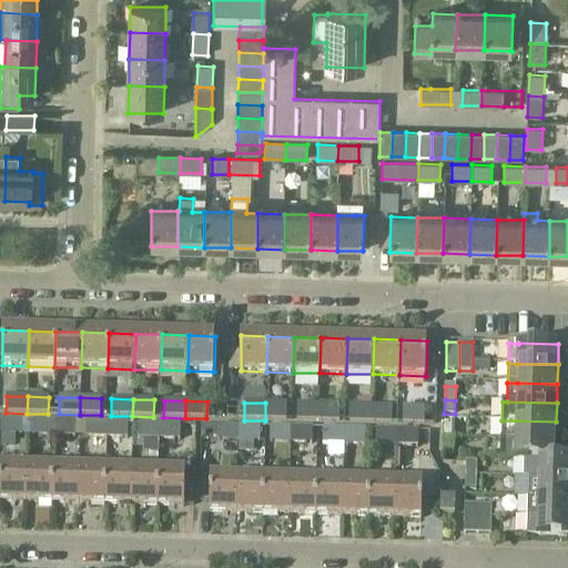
[(286,404),(265,403),(265,421),(286,421),(286,404)]
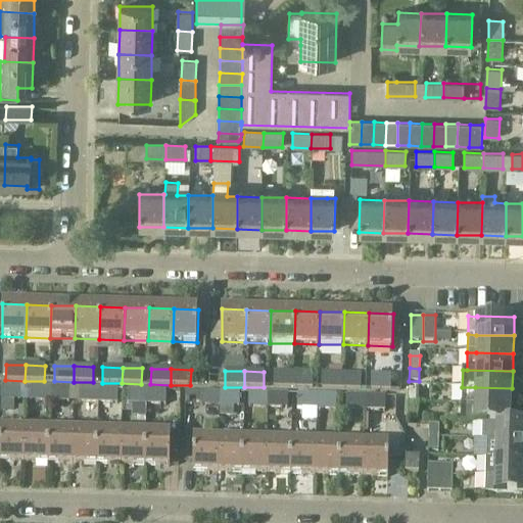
[(274,388),(293,388),(293,373),(274,372),(274,388)]
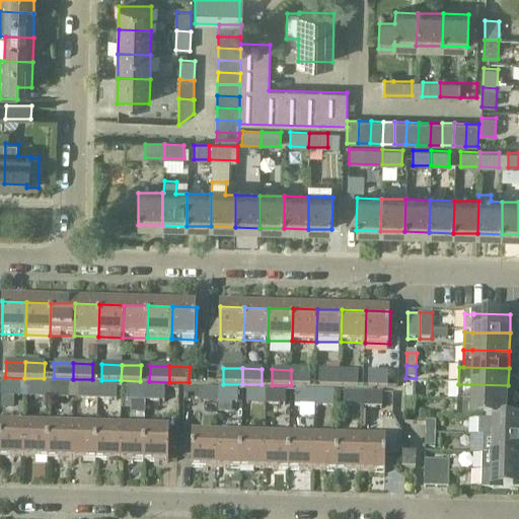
[(291,370),(291,385),(310,386),(310,371),(291,370)]
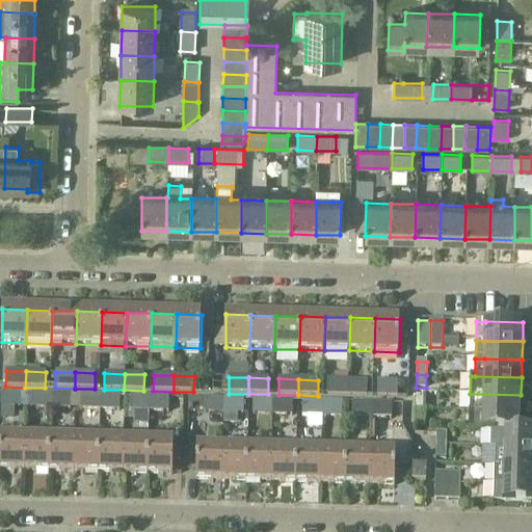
[(326,396),(347,397),(347,380),(327,380),(326,396)]
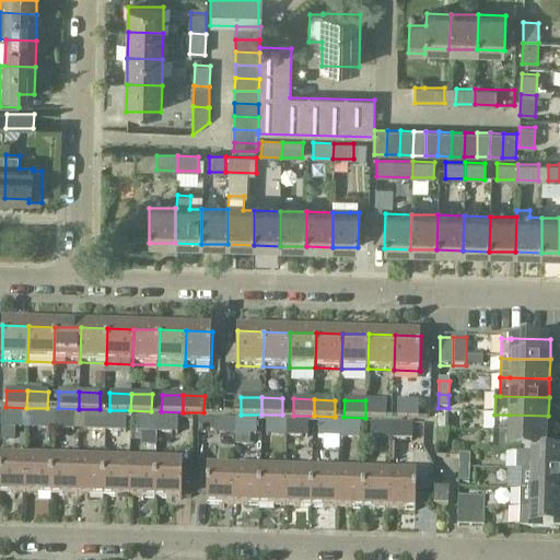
[(365,400),(365,418),(386,418),(386,400),(365,400)]
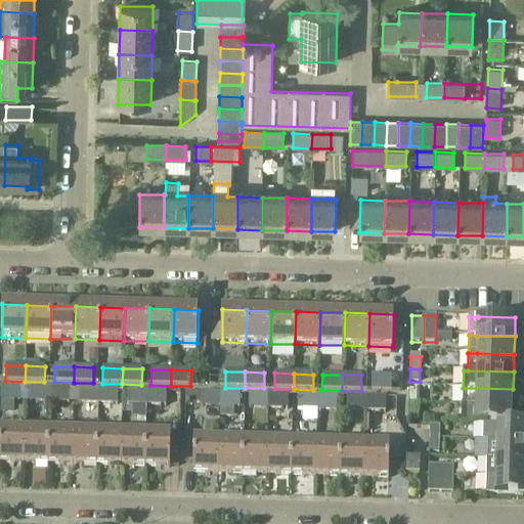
[(386,376),(372,376),(372,392),(391,392),(391,376),(386,376)]
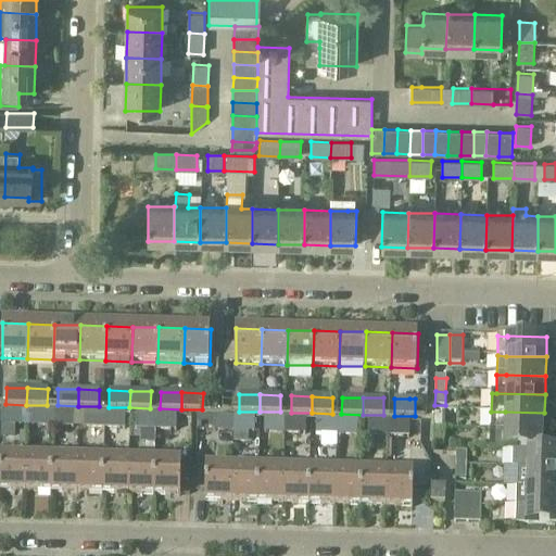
[(1,411),(1,427),(22,427),(22,411),(1,411)]
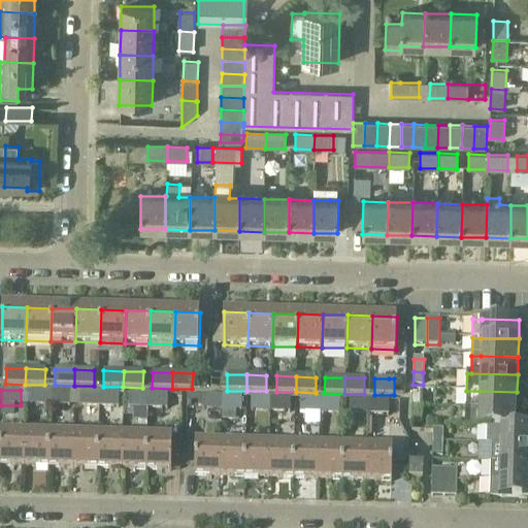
[(31,390),(30,405),(50,406),(51,391),(31,390)]
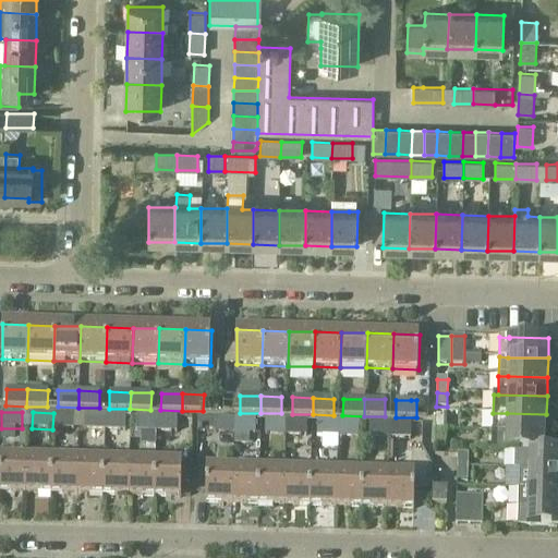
[(52,429),(73,429),(73,413),(53,413),(52,429)]
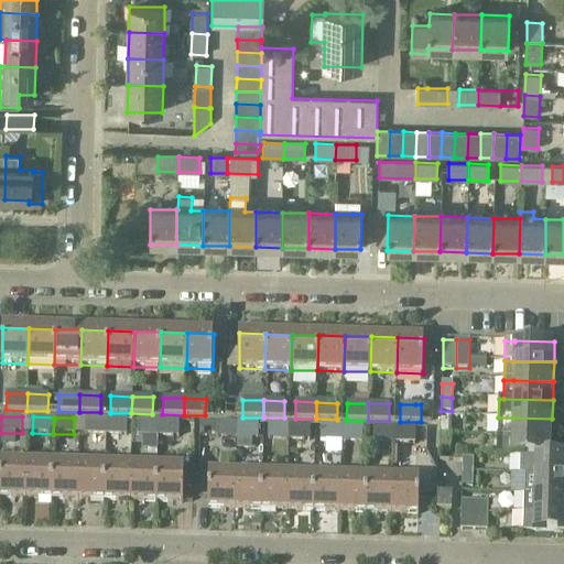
[(498,418),(497,436),(511,436),(552,437),(552,419),(512,418),(498,418)]
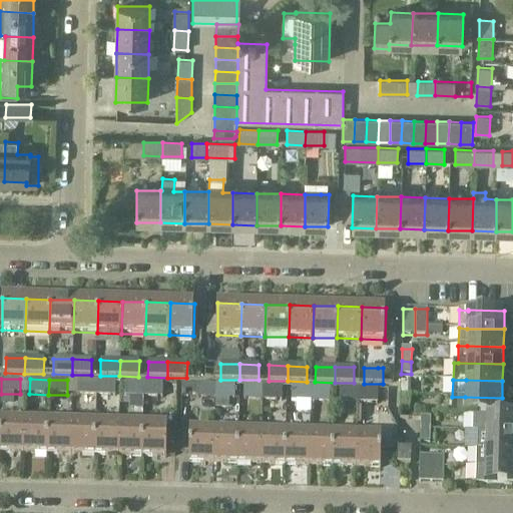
[(78,381),(77,396),(96,396),(97,381),(78,381)]
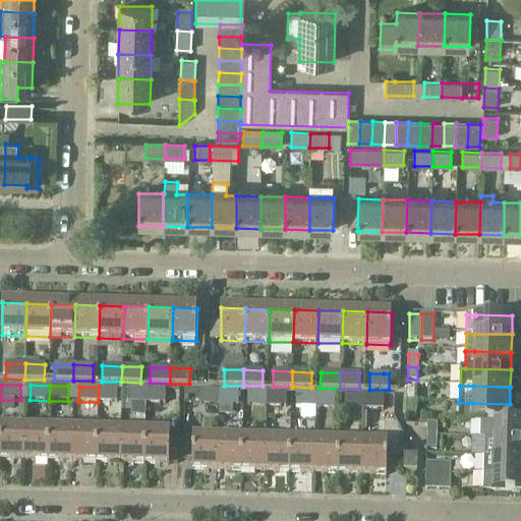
[(99,387),(98,402),(117,403),(117,388),(99,387)]
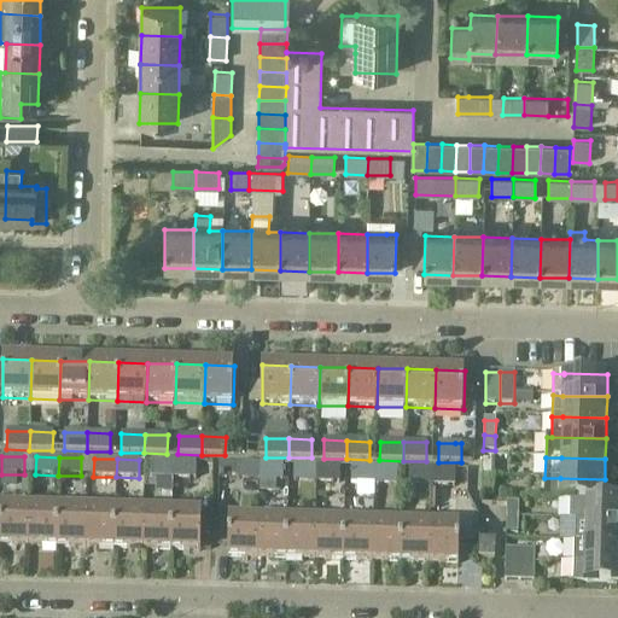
[(150,478),(173,479),(174,461),(151,460),(150,478)]
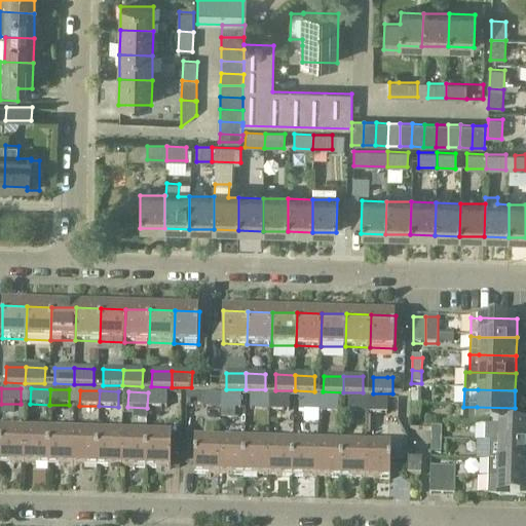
[(166,408),(167,392),(148,392),(147,408),(166,408)]
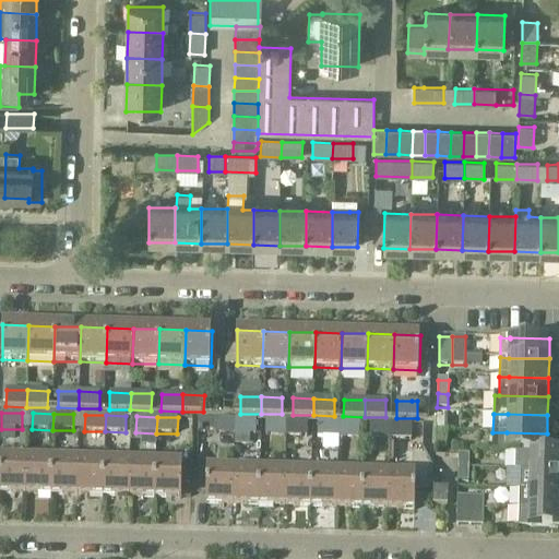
[(437,417),(437,430),(447,431),(448,417),(437,417)]
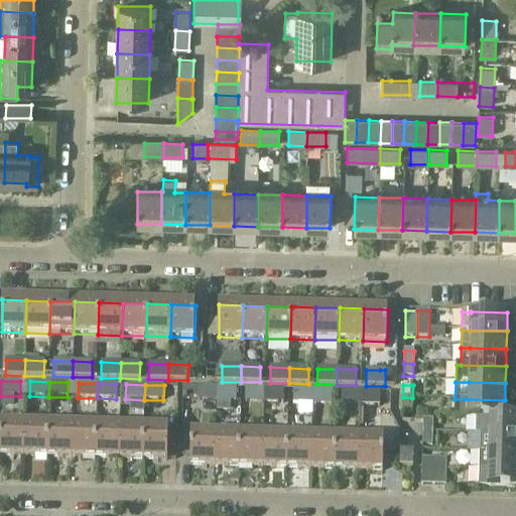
[(217,402),(217,386),(199,386),(199,401),(217,402)]
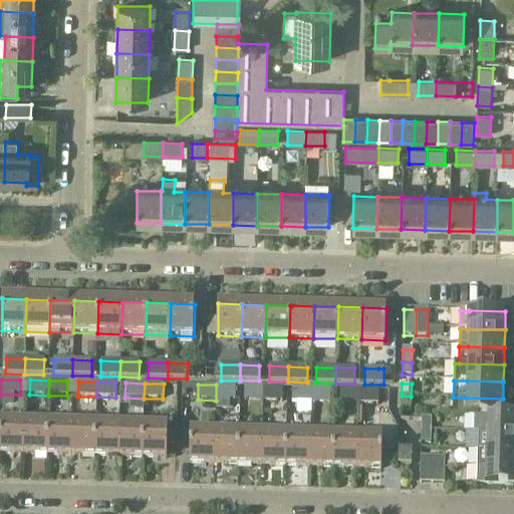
[(216,384),(216,401),(235,401),(236,386),(216,384)]
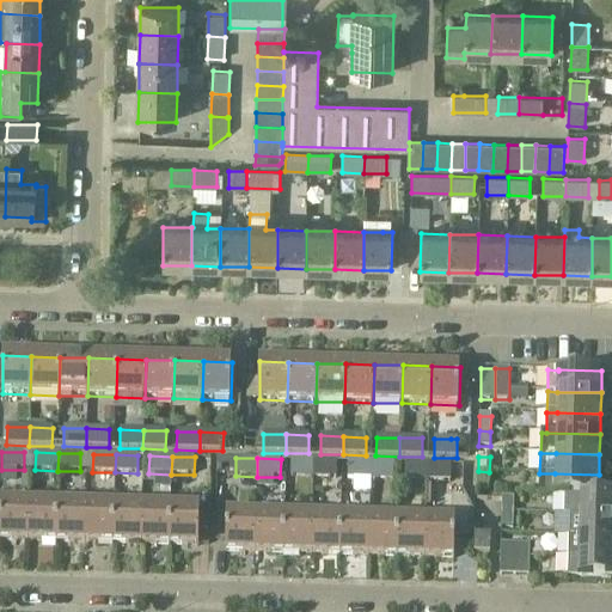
[(291,477),(313,478),(314,460),(292,459),(291,477)]
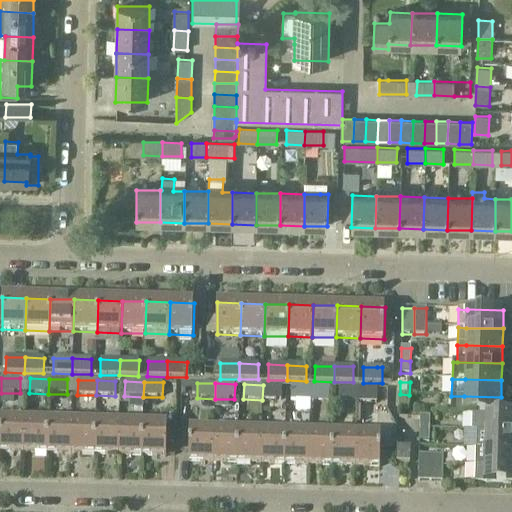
[(282,385),(263,385),(262,400),(281,400),(282,385)]
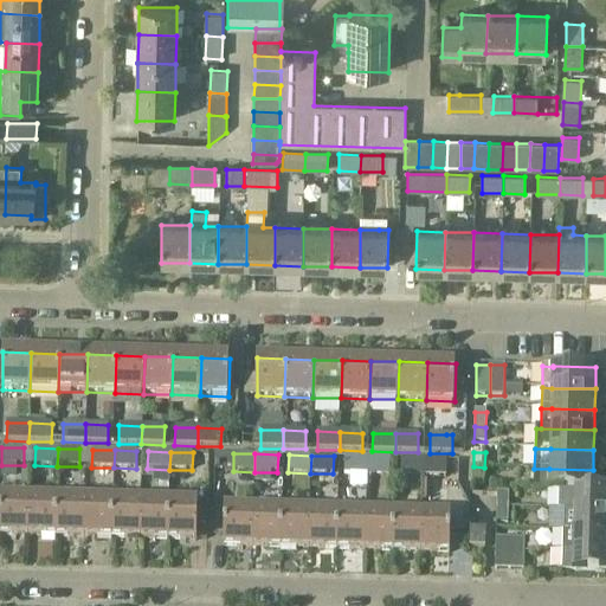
[(345,475),(367,476),(367,457),(345,457),(345,475)]
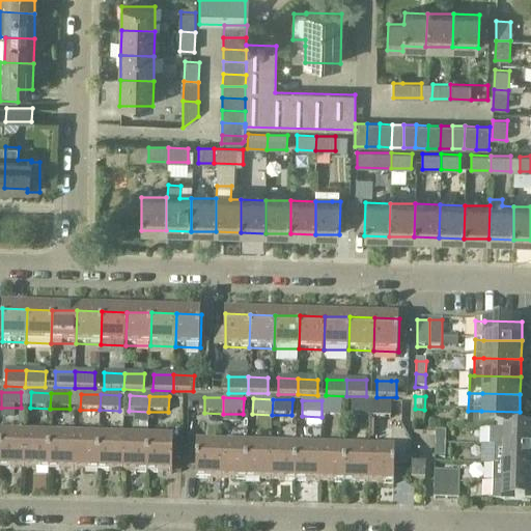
[(322,400),(322,417),(341,417),(342,401),(322,400)]
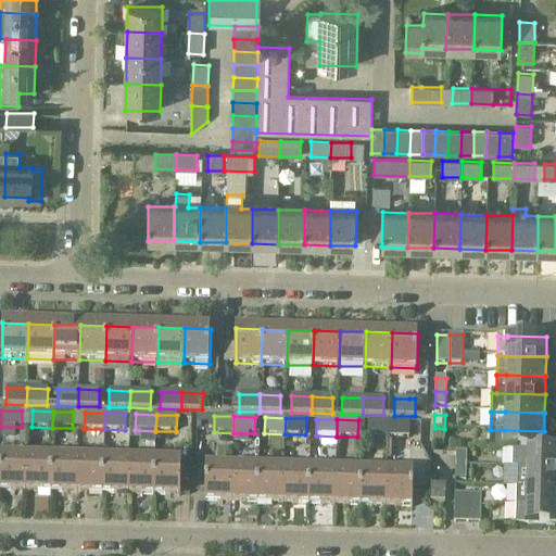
[(367,438),(388,438),(389,420),(368,420),(367,438)]
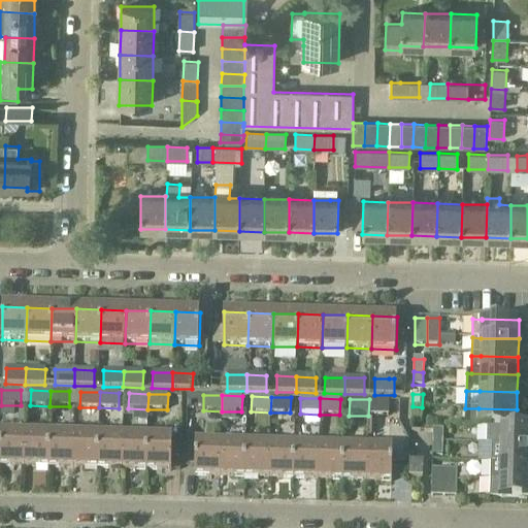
[(369,399),(368,416),(389,417),(389,400),(369,399)]
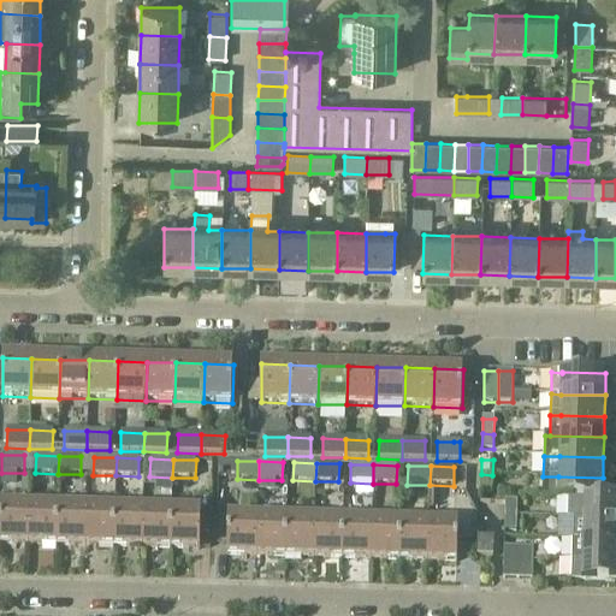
[(492,475),(481,474),(480,490),(492,491),(492,475)]
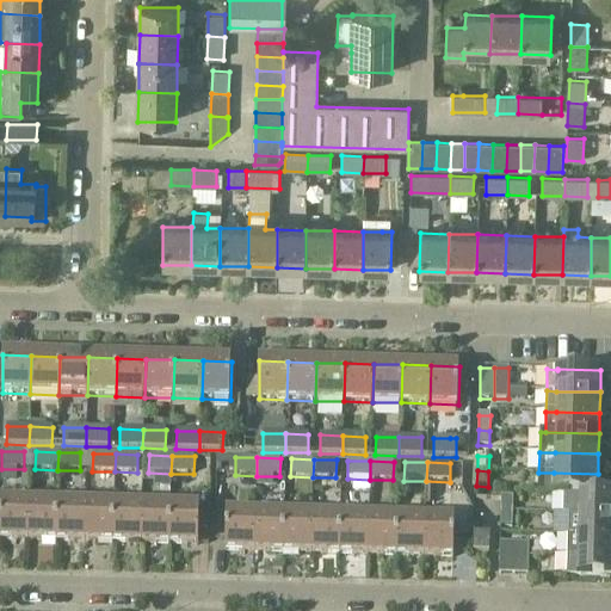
[(538,493),(563,493),(597,494),(597,493),(598,474),(554,473),(538,473),(538,493)]
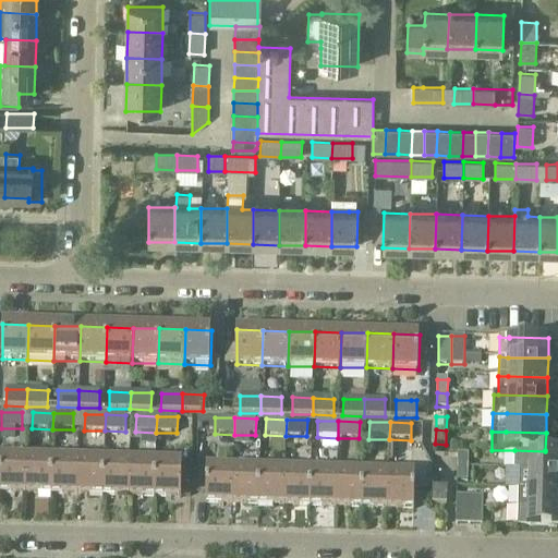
[(513,469),(520,470),(557,470),(557,450),(545,450),(545,451),(514,450),(513,469)]
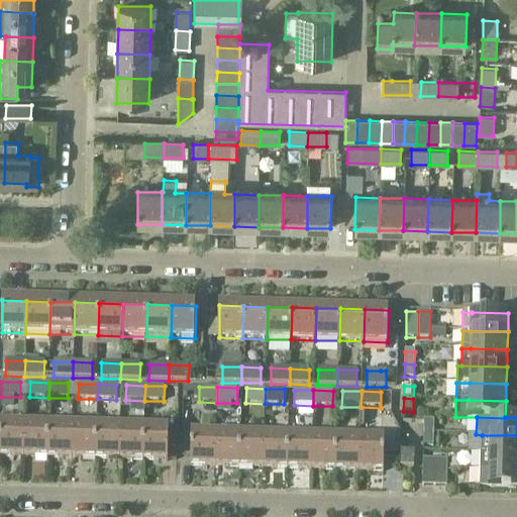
[(95,460),(96,428),(84,427),(85,420),(73,420),(72,427),(72,459),(95,460)]
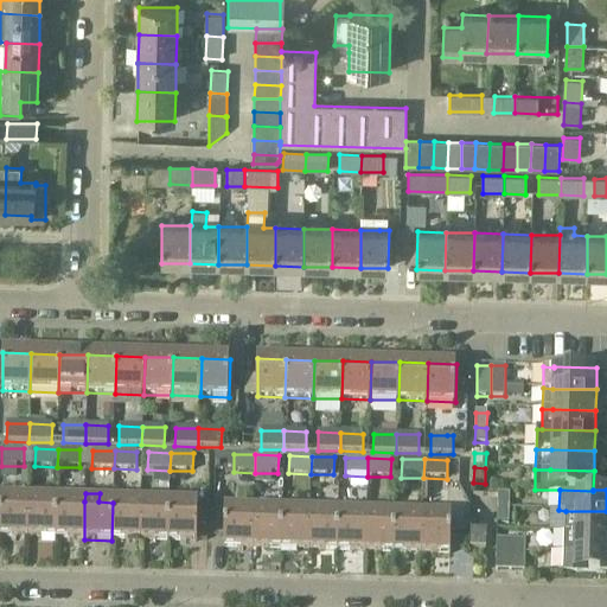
[(498,494),(497,509),(509,509),(510,494),(498,494)]
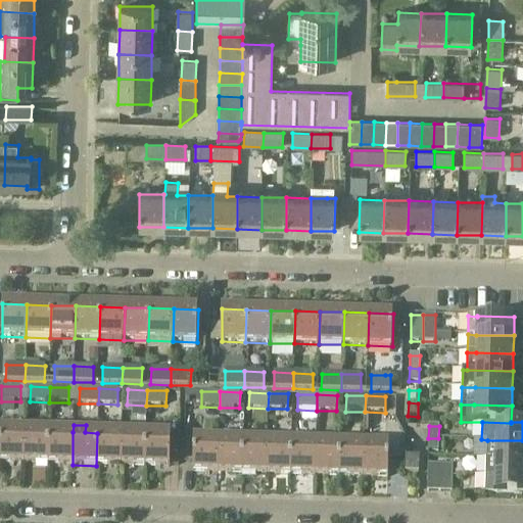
[(0,463),(24,464),(25,431),(0,430),(0,463)]
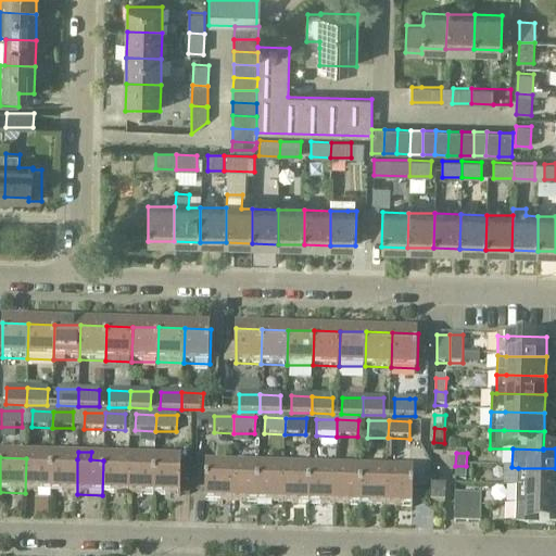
[(51,493),(51,458),(26,458),(25,493),(51,493)]
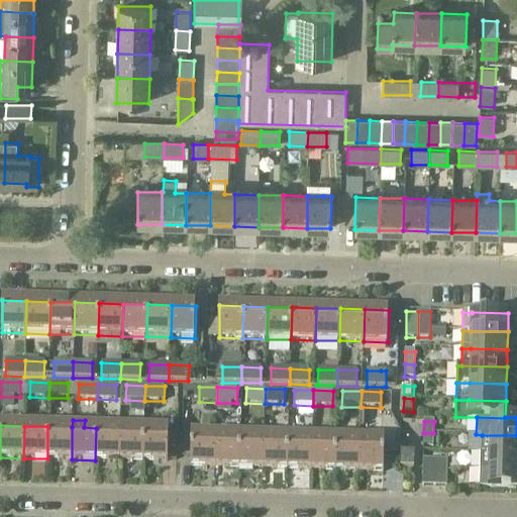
[(72,427),(47,426),(47,458),(72,459),(72,427)]
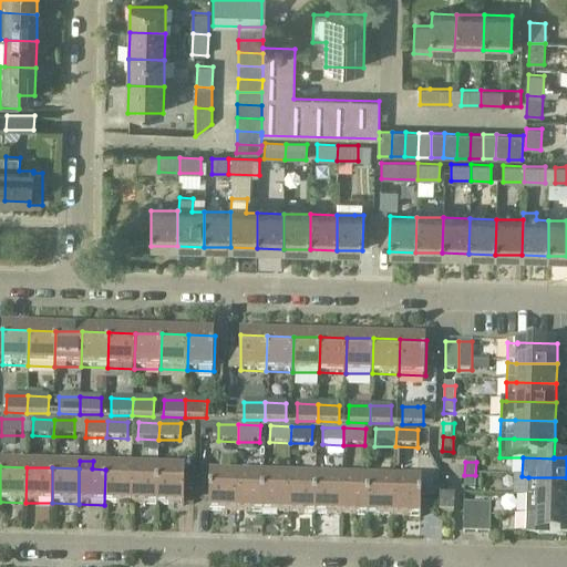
[(131,506),(132,470),(105,470),(104,505),(131,506)]
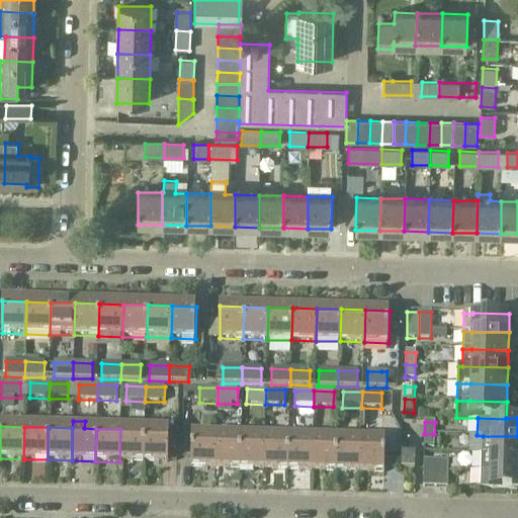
[(120,429),(119,462),(144,462),(145,430),(120,429)]
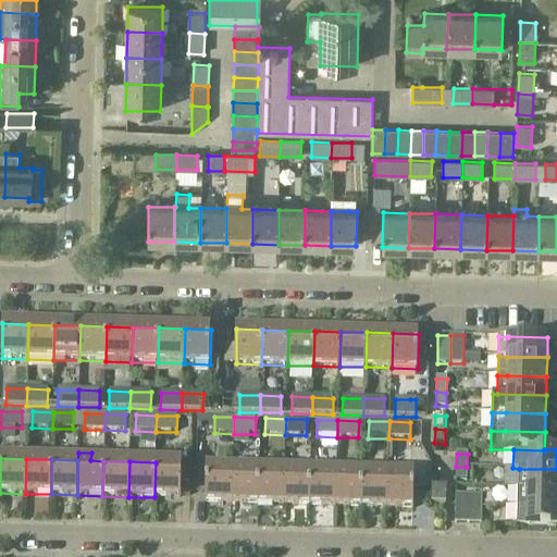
[(156,462),(155,497),(181,498),(182,463),(156,462)]
